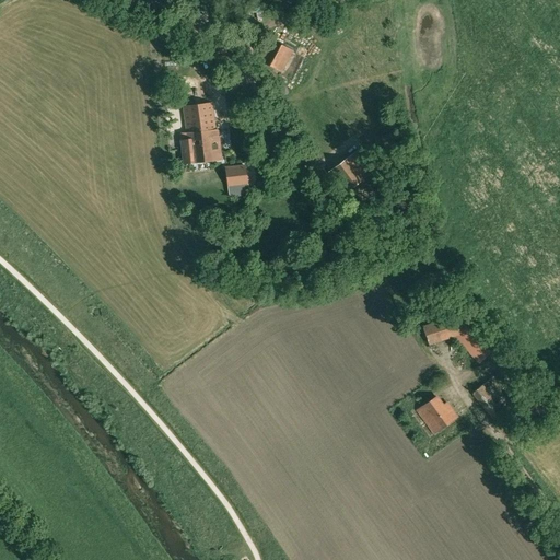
[(282,72),(293,53),(268,38),(257,59),(282,72)]
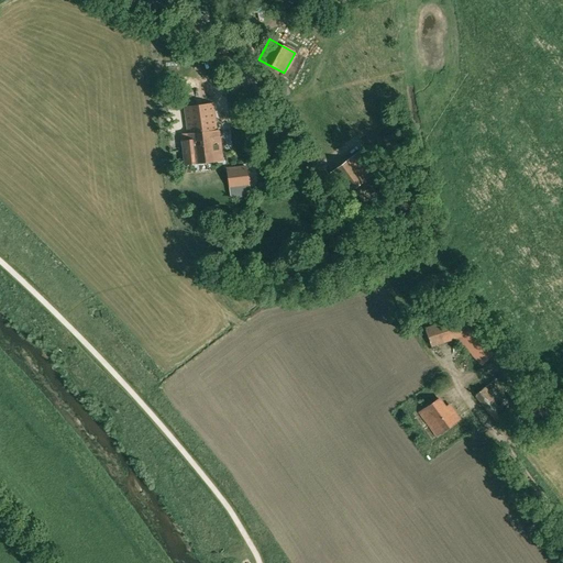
[(213,103),(185,108),(188,141),(183,141),(185,164),(222,159),(219,138),(217,138),(213,103)]
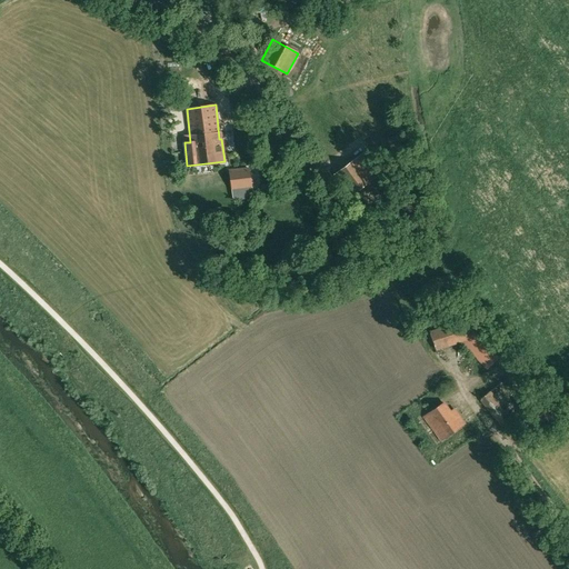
[(349,145),(353,151),(360,146),(356,139),(349,145)]
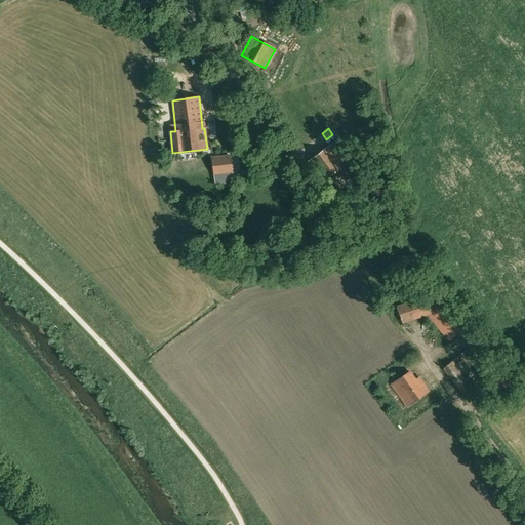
[(348,161),(334,142),(309,159),(321,178),(348,161)]
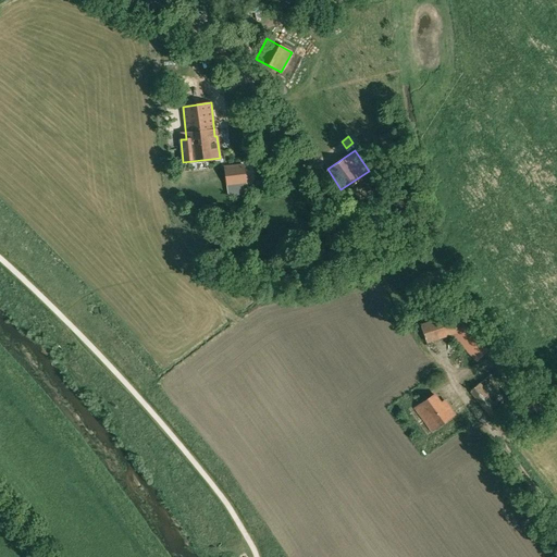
[(243,164),(224,168),(226,185),(246,183),(243,164)]
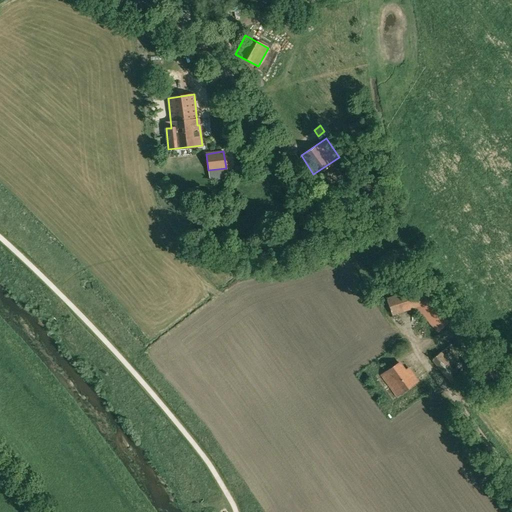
[(387,299),(392,315),(414,308),(438,332),(454,316),(425,287),(387,299)]
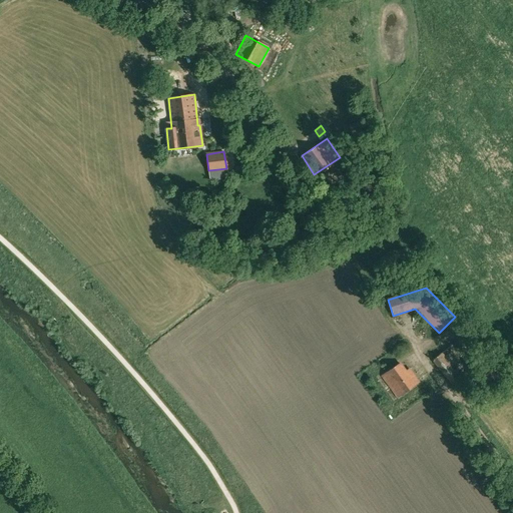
[(469,372),(449,347),(433,361),(453,386),(469,372)]
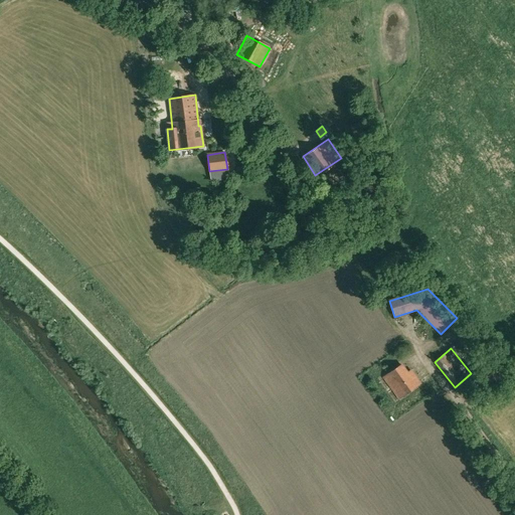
[(385,377),(399,397),(420,383),(412,372),(409,375),(402,364),(385,377)]
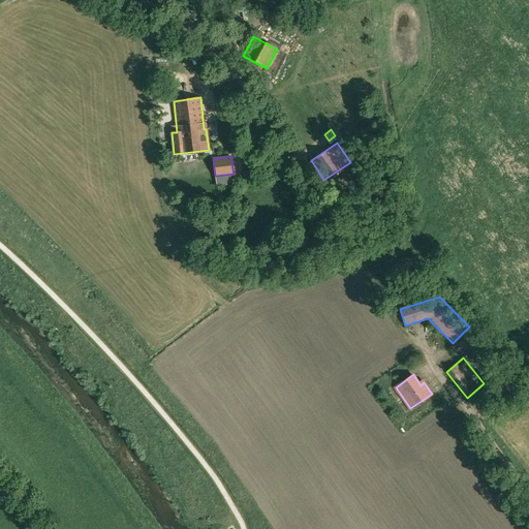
All buildings are outlined.
